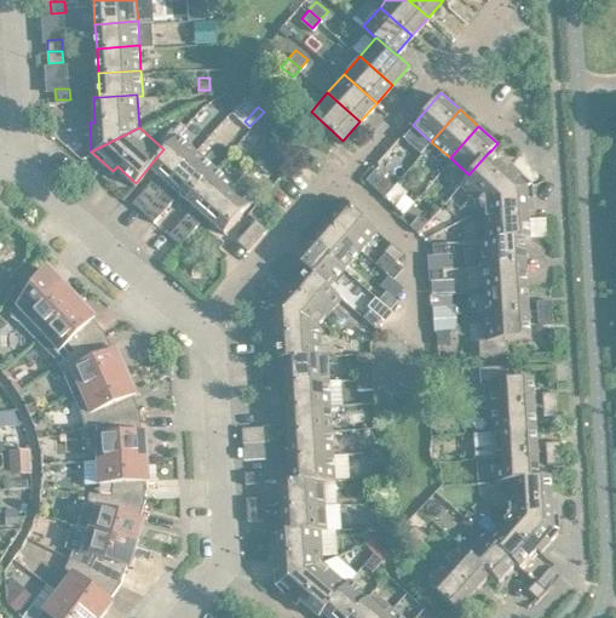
[(150,165),(168,181),(197,148),(178,132),(163,149),(150,165)]
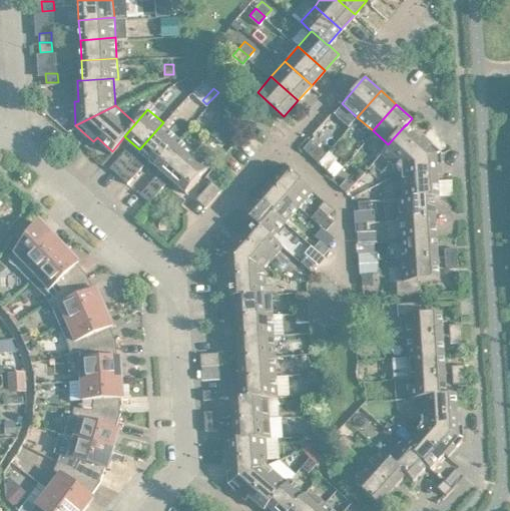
[(139,149),(155,163),(178,136),(163,122),(139,149)]
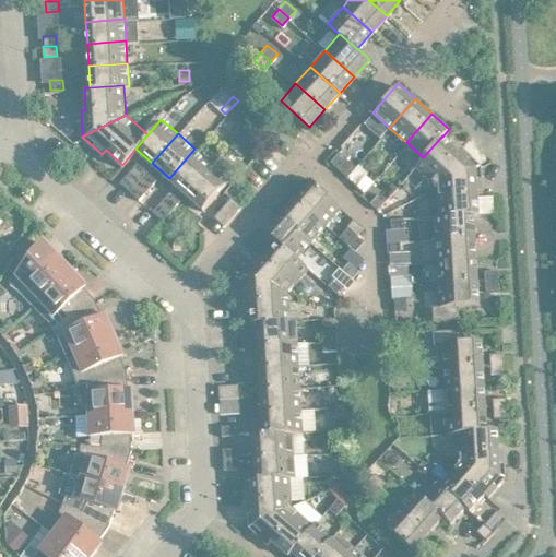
[(415,165),(438,185),(481,164),(461,146),(458,150),(442,137),(442,135),(423,157),(422,156),(415,165)]
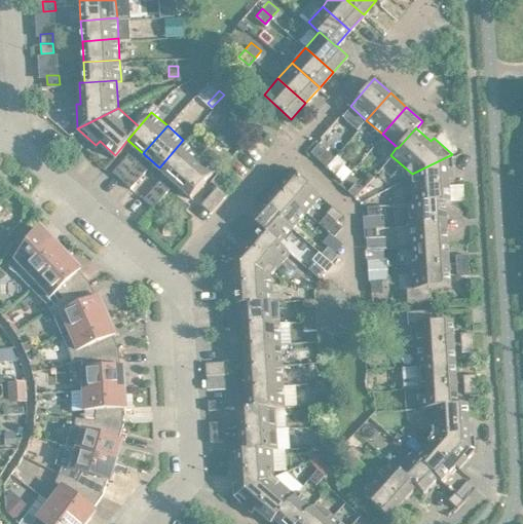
[(159,167),(175,181),(199,154),(183,140),(159,167)]
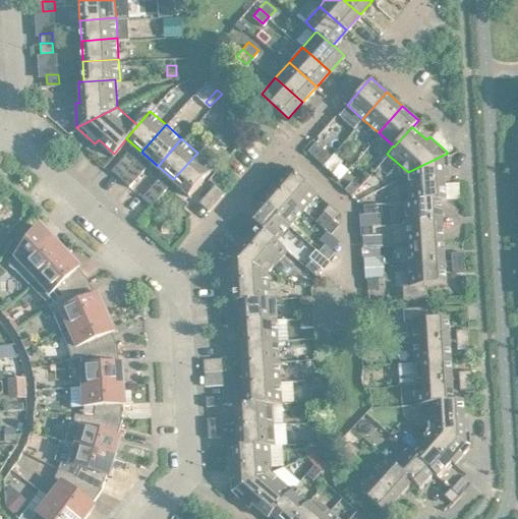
[(317,139),(307,149),(314,155),(323,146),(317,139)]
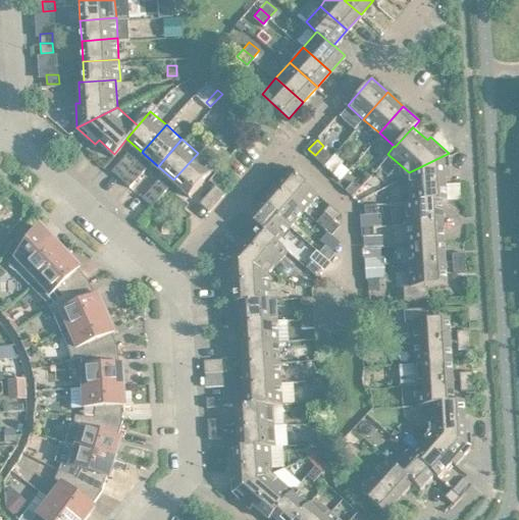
[(112,168),(121,176),(138,158),(128,150),(112,168)]
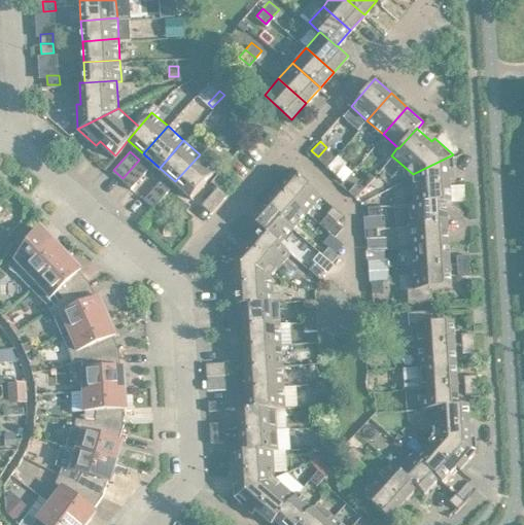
[(200,154),(175,181),(191,196),(215,168),(200,154)]
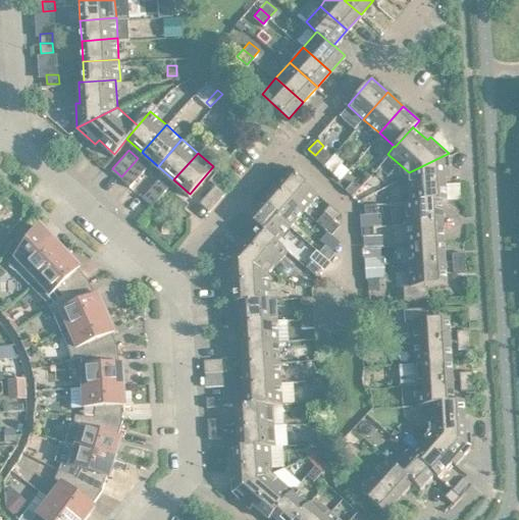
[(409,172),(411,200),(443,199),(443,200),(447,199),(446,178),(451,178),(449,153),(409,172)]
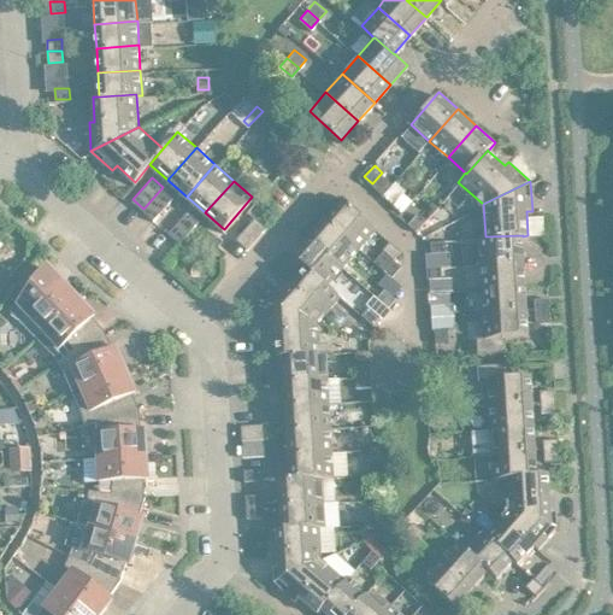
[(163,187),(143,209),(154,218),(174,197),(163,187)]
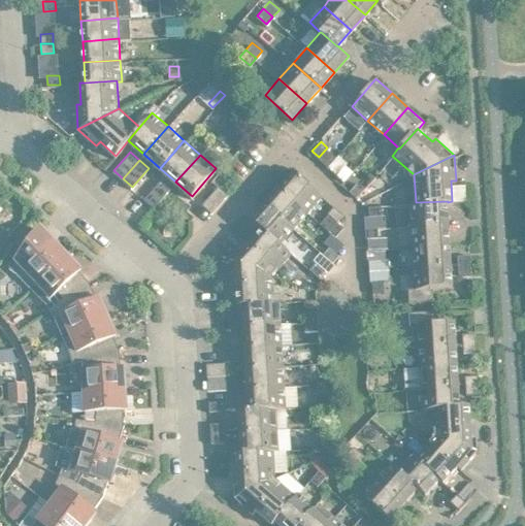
[(346,163),(337,173),(345,179),(353,169),(346,163)]
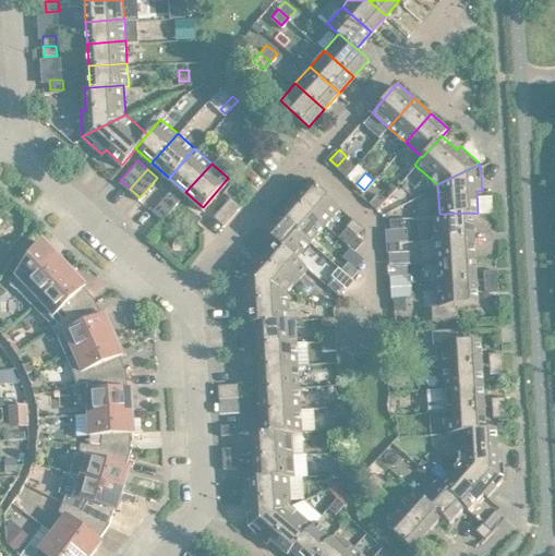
[(312,180),(297,196),(325,222),(340,205),(312,180)]
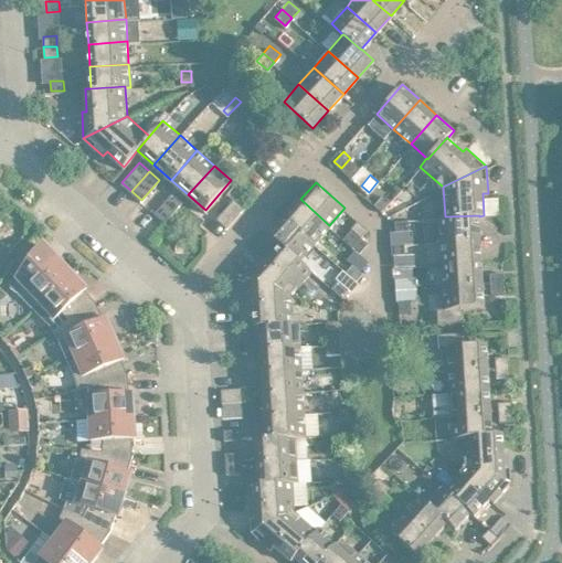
[(172,192),(155,212),(165,221),(182,201),(172,192)]
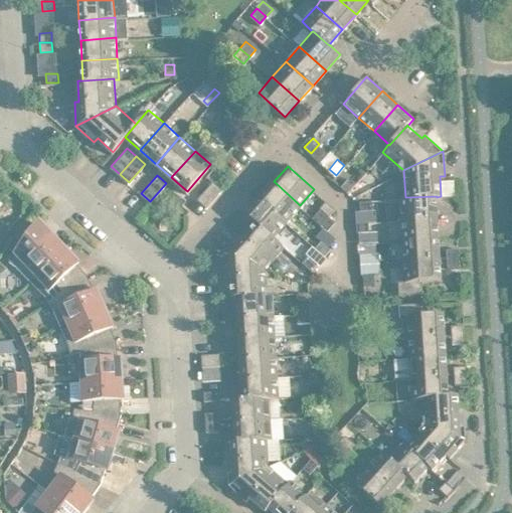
[(341,185),(348,191),(356,182),(349,176),(341,185)]
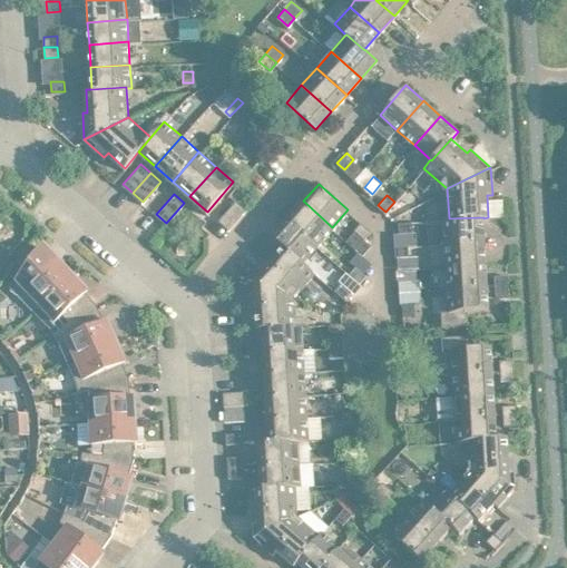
[(218,219),(228,228),(246,208),(236,199),(218,219)]
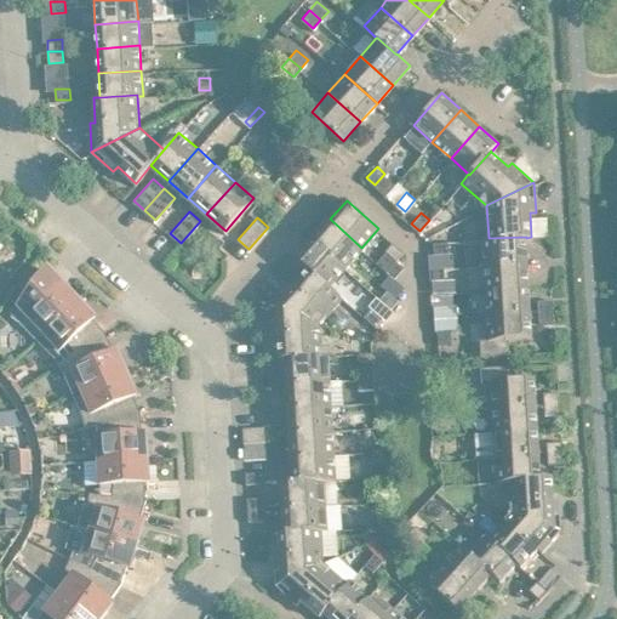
[(330,219),(313,238),(346,266),(361,248),(330,219)]
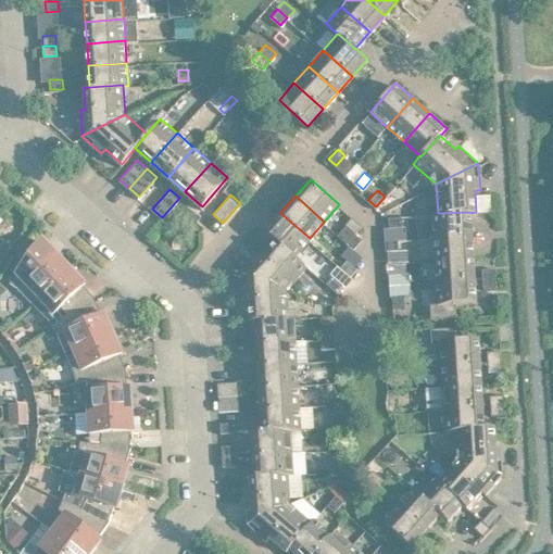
[(430,234),(430,236),(473,234),(472,213),(472,212),(438,213),(432,213),(434,234),(430,234)]
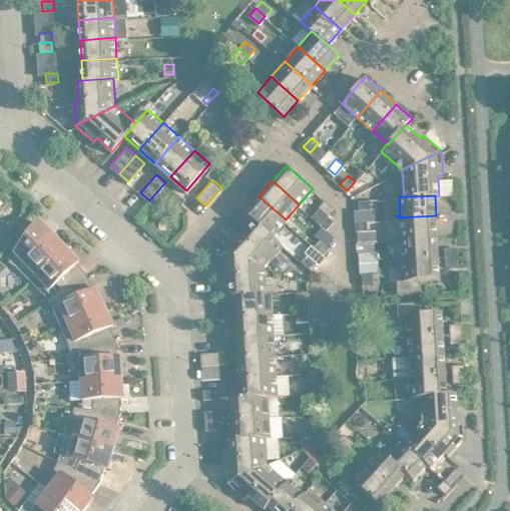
[(244,211),(256,221),(256,220),(272,234),(273,234),(286,219),(259,196),(244,211)]
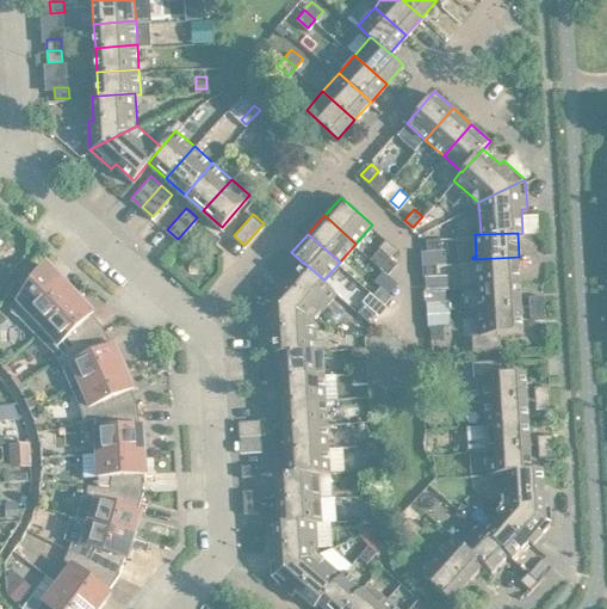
[(379,245),(390,254),(397,246),(386,237),(379,245)]
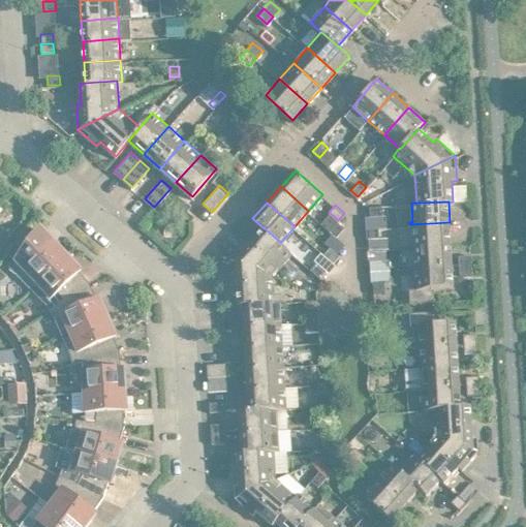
[(370,206),(370,215),(383,214),(382,205),(370,206)]
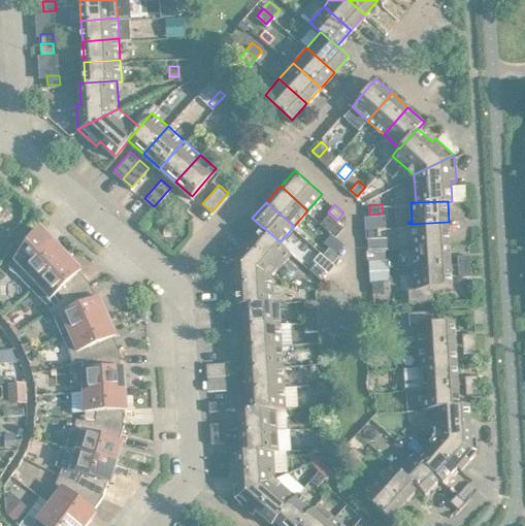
[(412,226),(413,244),(450,242),(449,222),(408,224),(408,227),(412,226)]
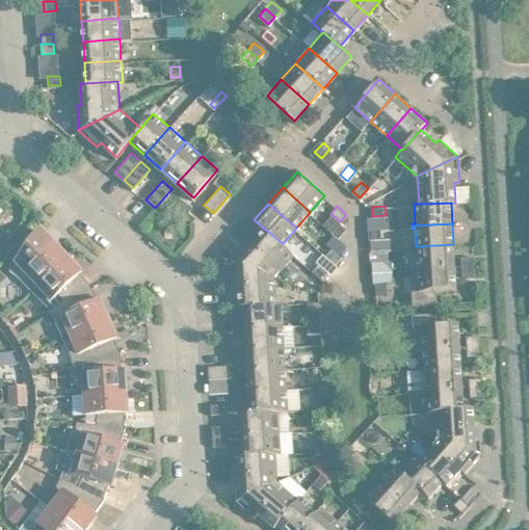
[(368,229),(369,238),(381,237),(380,228),(368,229)]
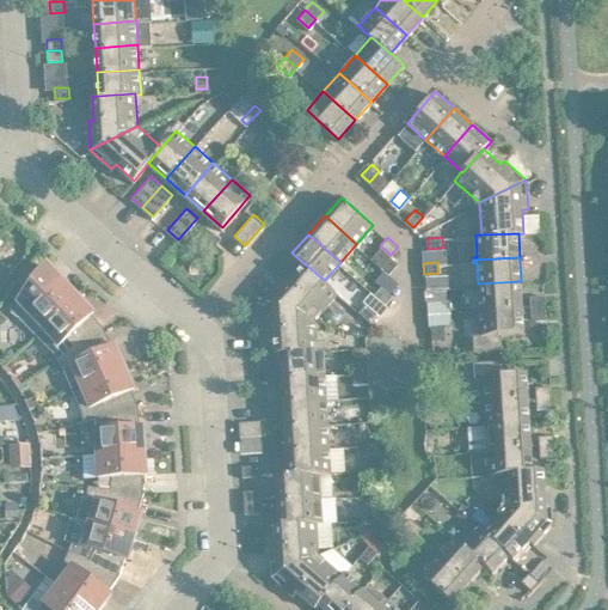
[(20,316),(36,331),(78,292),(67,281),(65,285),(44,263),(11,309),(20,316)]
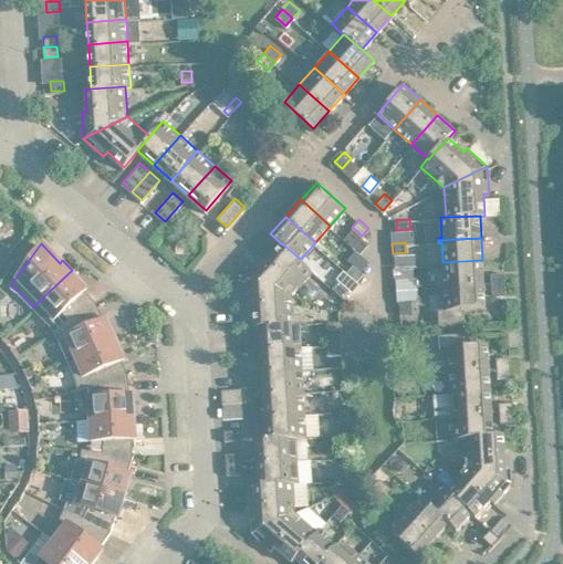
[(264,257),(246,277),(292,292),(313,270),(301,259),(300,259),(282,243),(282,244),(268,260),(264,257)]
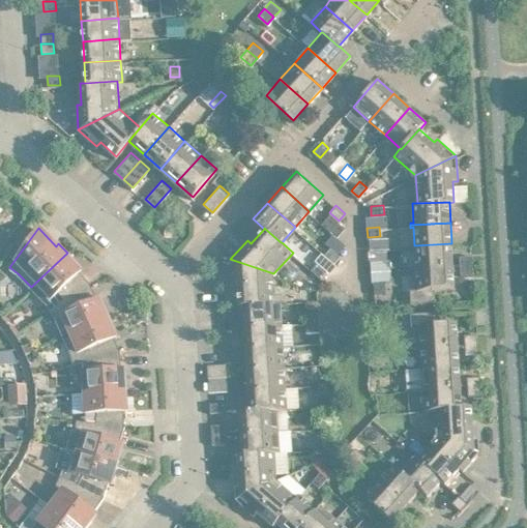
[(412,265),(412,267),(452,265),(451,243),(414,245),(415,264),(412,265)]
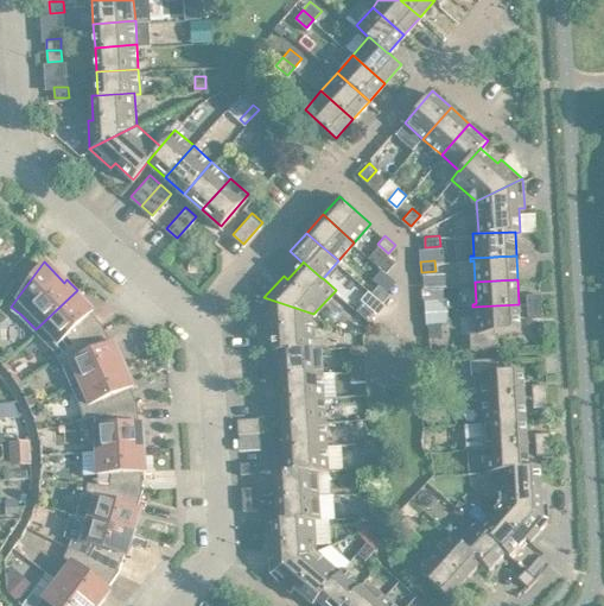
[(372,291),(382,301),(390,292),(379,283),(372,291)]
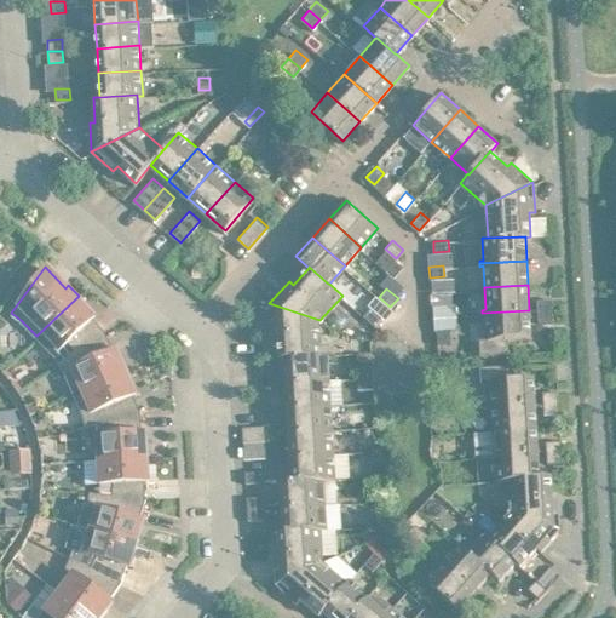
[(432,291),(431,291),(431,303),(433,303),(453,303),(453,290),(432,291)]
